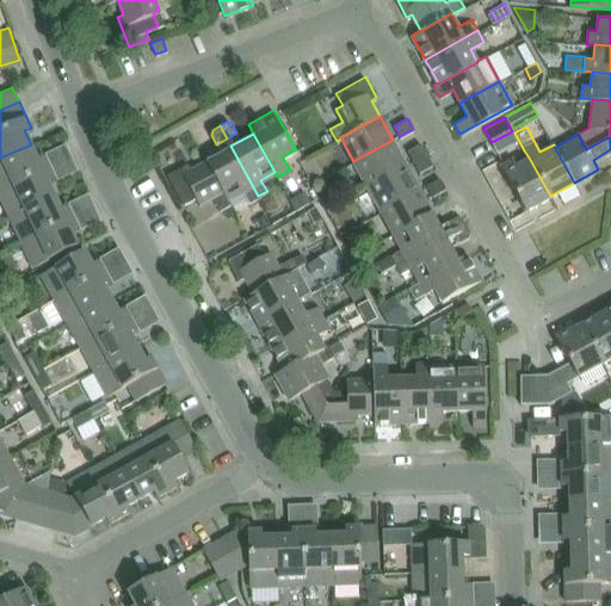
[(353,161),(366,185),(406,164),(393,140),(353,161)]
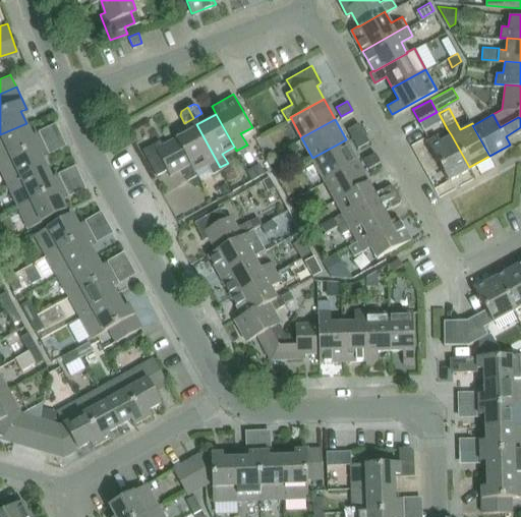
[(347,127),(352,136),(363,130),(358,121),(347,127)]
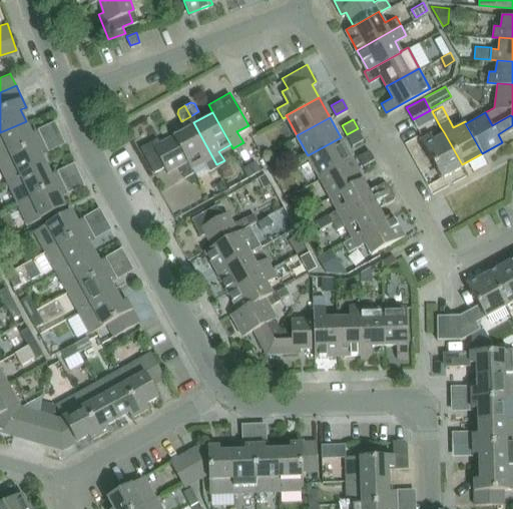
[(26,121),(0,132),(0,157),(41,139),(36,129),(31,132),(26,121)]
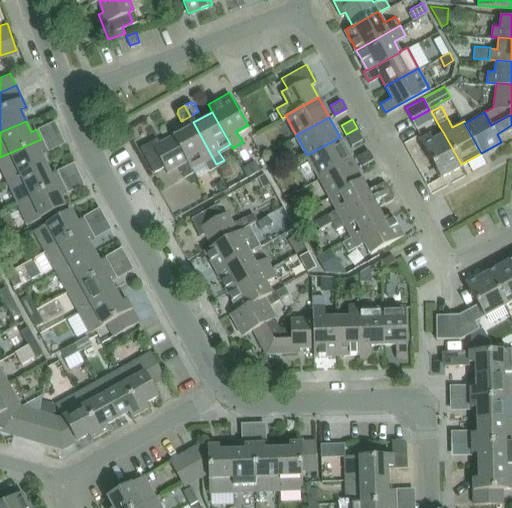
[(193,122),(173,133),(191,166),(192,166),(203,159),(209,169),(216,164),(193,122)]
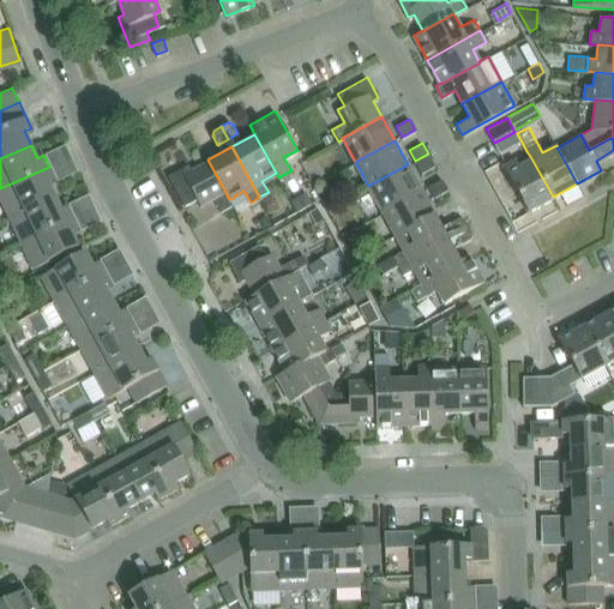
[(428,154),(415,161),(421,172),(434,164),(428,154)]
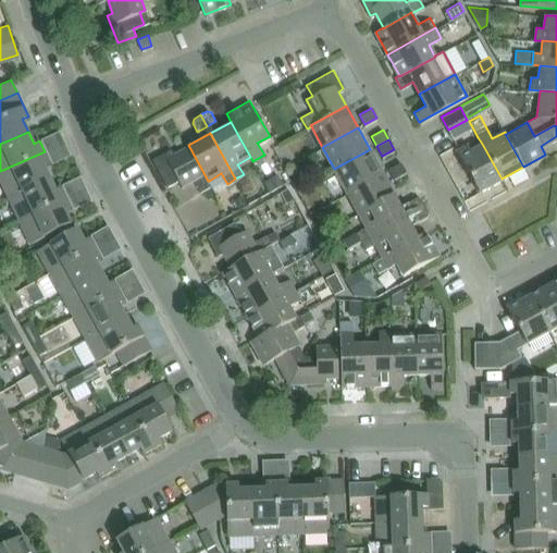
[(482,144),(471,150),(467,144),(456,149),(479,192),(502,179),(482,144)]
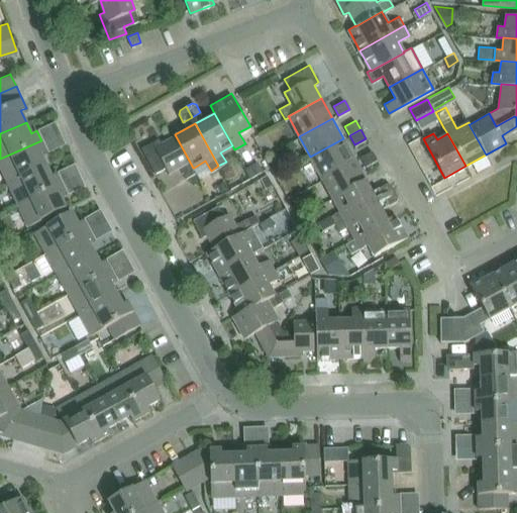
[(193,168),(175,134),(161,142),(159,137),(141,147),(154,172),(165,167),(168,172),(179,166),(186,177),(196,172),(194,168),(193,168)]
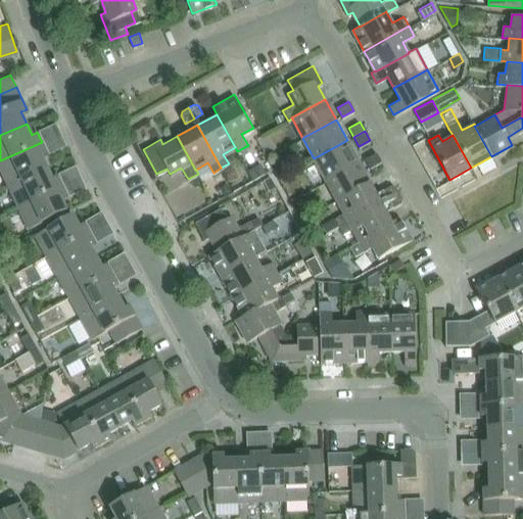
[(314,158),(326,179),(359,160),(347,140),(314,158)]
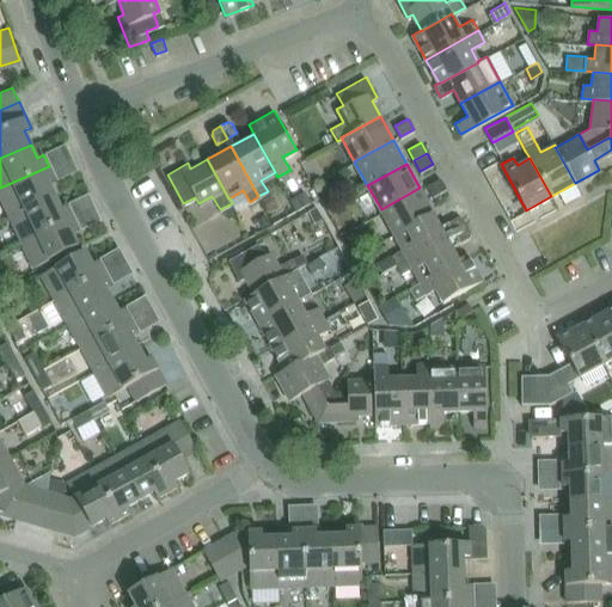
[(49,166),(0,188),(0,196),(8,215),(54,194),(48,179),(54,177),(49,166)]
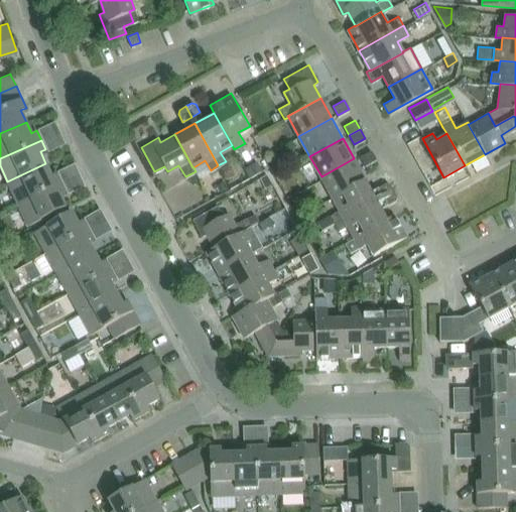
[(365,164),(377,158),(371,149),(360,155),(365,164)]
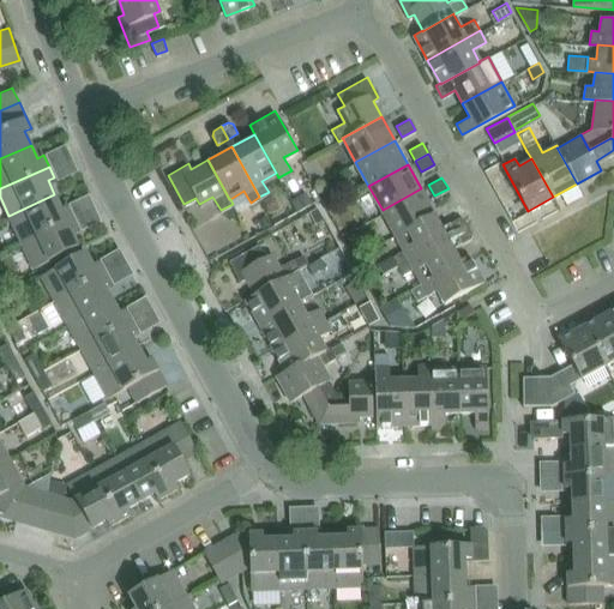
[(383,210),(396,234),(434,212),(421,188),(383,210)]
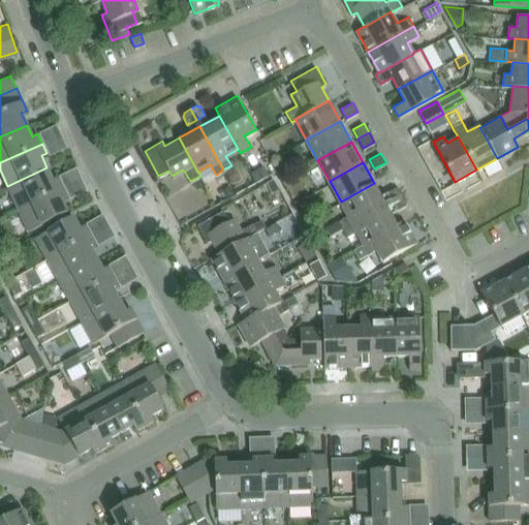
[(47,167),(7,186),(18,207),(62,186),(58,177),(52,179),(47,167)]
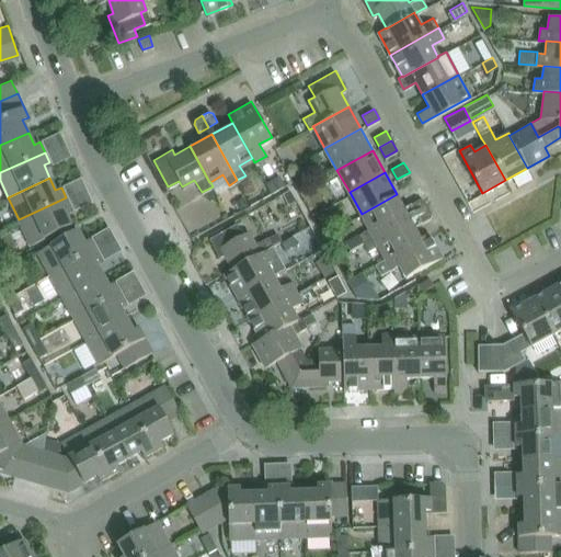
[(279,178),(267,183),(272,191),(284,185),(279,178)]
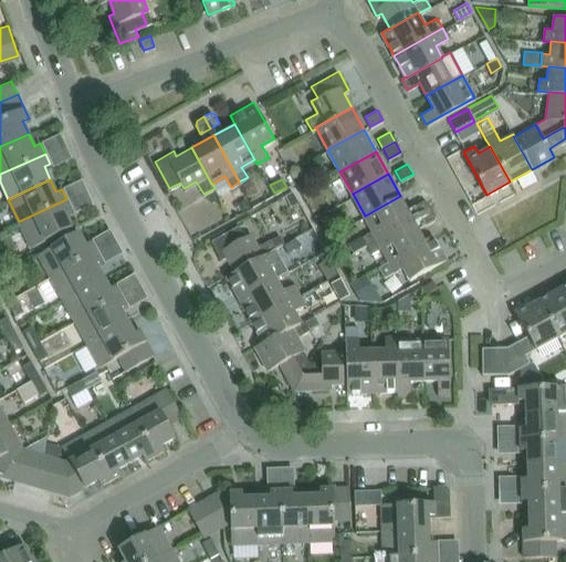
[(251,180),(243,184),(250,196),(257,191),(251,180)]
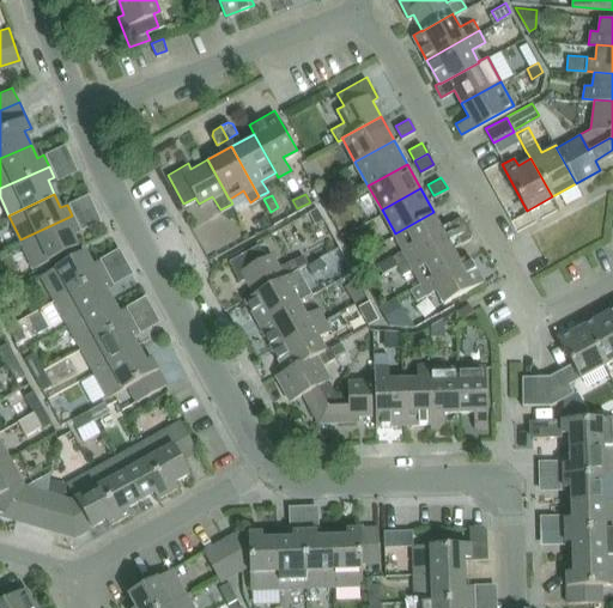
[(332,195),(321,201),(326,210),(337,204),(332,195)]
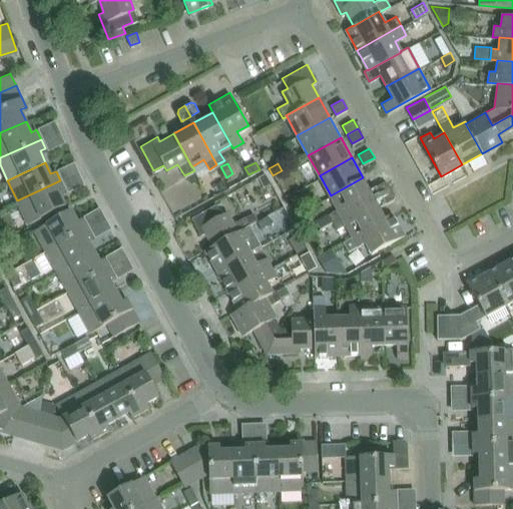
[(328,214),(332,221),(374,197),(363,177),(331,195),(337,208),(328,213),(328,214)]
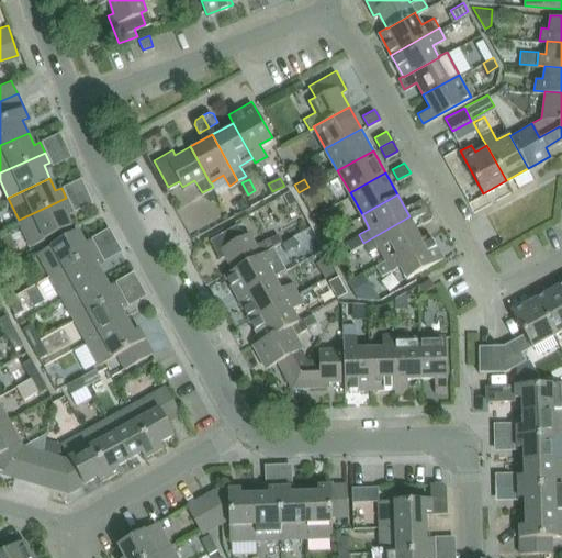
[(244,196),(236,200),(240,208),(248,203),(244,196)]
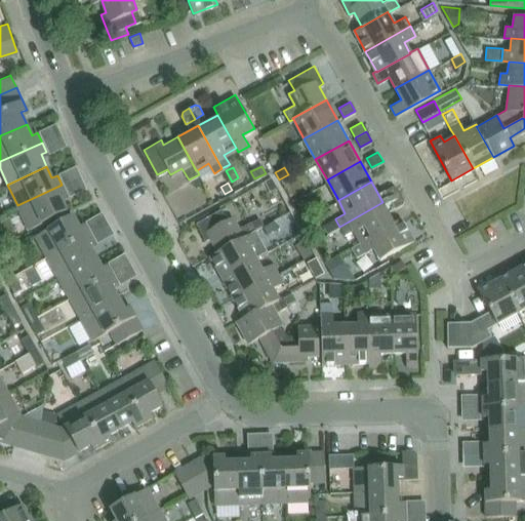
[(62,185),(17,205),(28,228),(67,209),(61,197),(66,194),(62,185)]
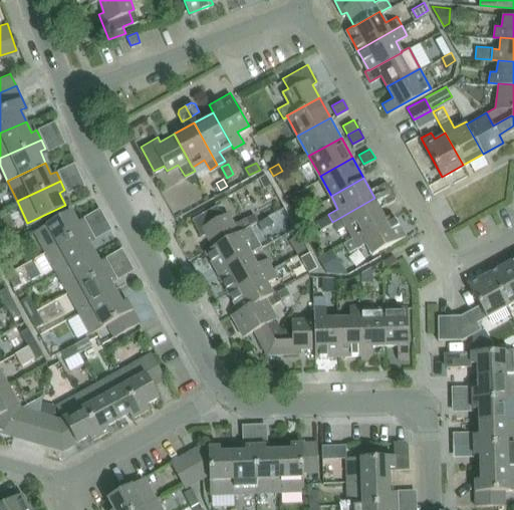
[(380,195),(392,189),(389,183),(384,182),(375,186),(380,195)]
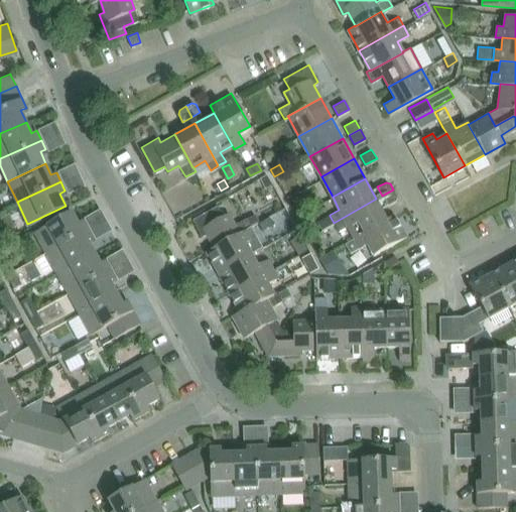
[(393,189),(382,196),(387,205),(395,200),(396,196),(393,189)]
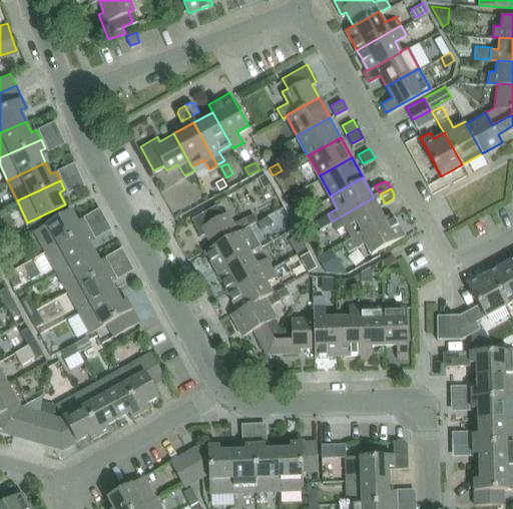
[(346,223),(352,235),(353,235),(385,217),(385,216),(374,197),(332,221),(336,228),(346,223)]
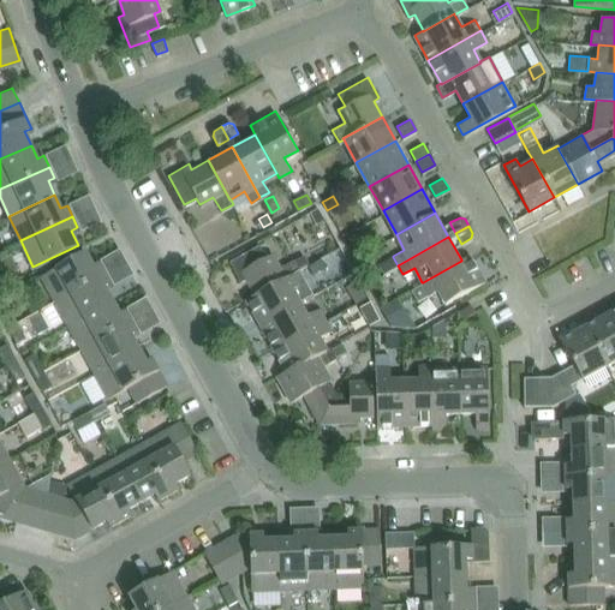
[(246,277),(255,293),(255,294),(286,277),(285,276),(298,269),(293,258),(279,265),(272,252),(266,256),(258,244),(230,261),(240,280),(246,277)]
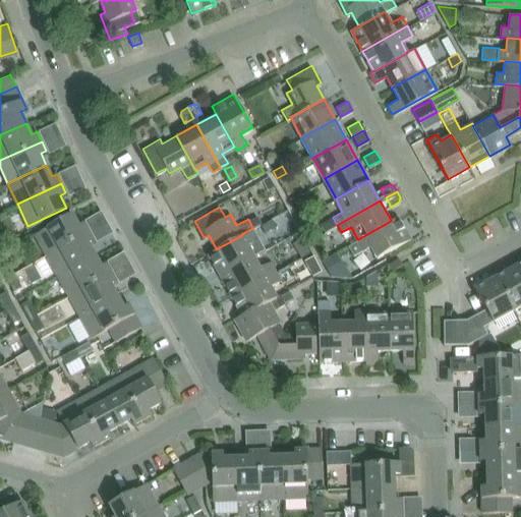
[(46,253),(89,230),(83,221),(78,224),(71,212),(35,232),(46,253)]
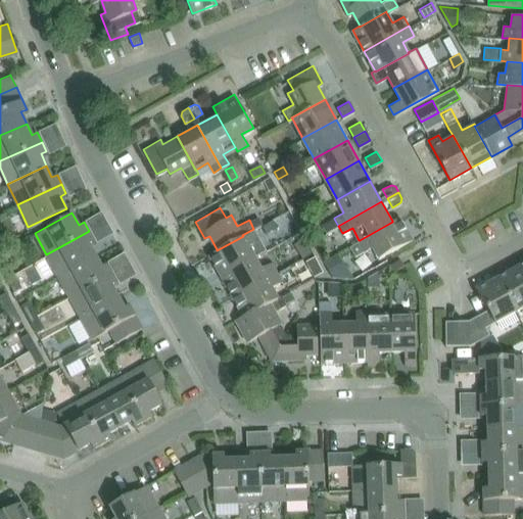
[(257,216),(249,220),(253,229),(262,224),(257,216)]
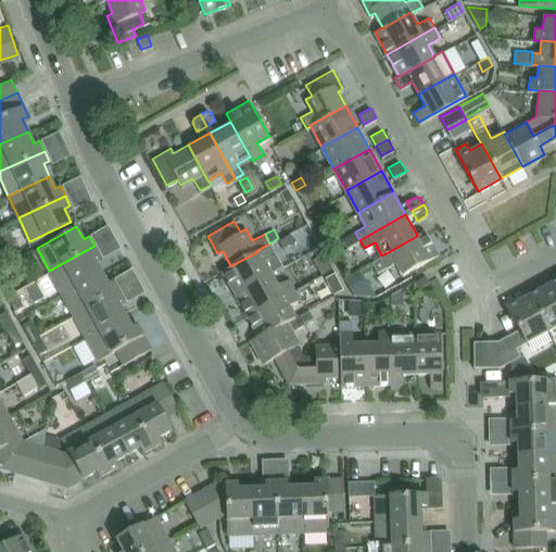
[(377,272),(383,268),(395,262),(402,274),(438,254),(425,230),(417,235),(417,236),(382,255),(381,255),(371,261),(377,272)]
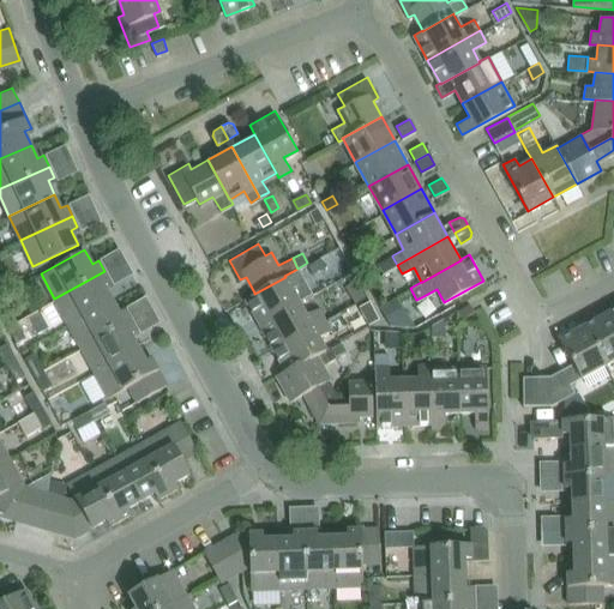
[(392,257),(379,264),(384,272),(397,265),(392,257)]
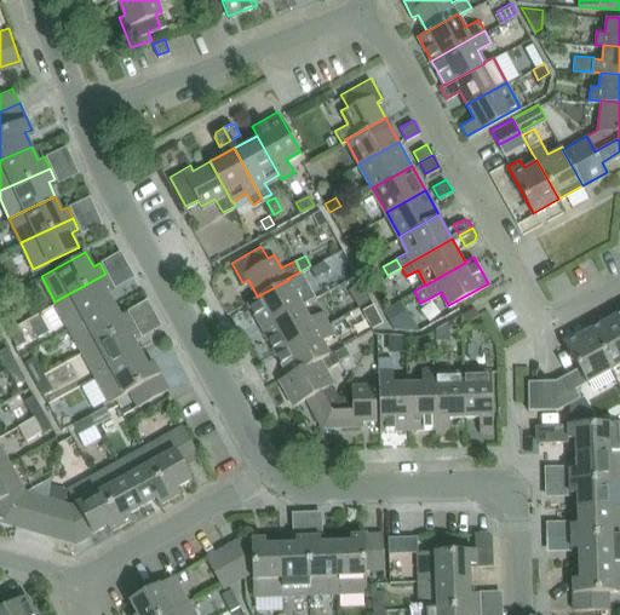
[(322,260),(310,266),(315,275),(327,269),(322,260)]
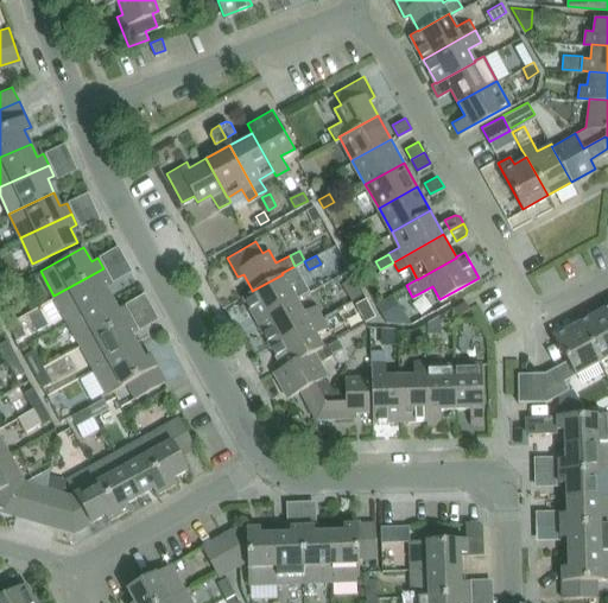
[(242,294),(257,319),(296,298),(289,285),(302,278),(295,266),(282,273),(283,274),(252,291),(252,290),(242,294)]
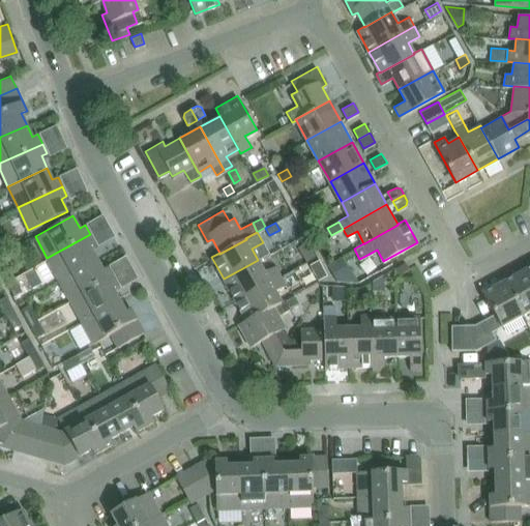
[(58,279),(96,258),(90,246),(95,243),(90,234),(47,258),(58,279)]
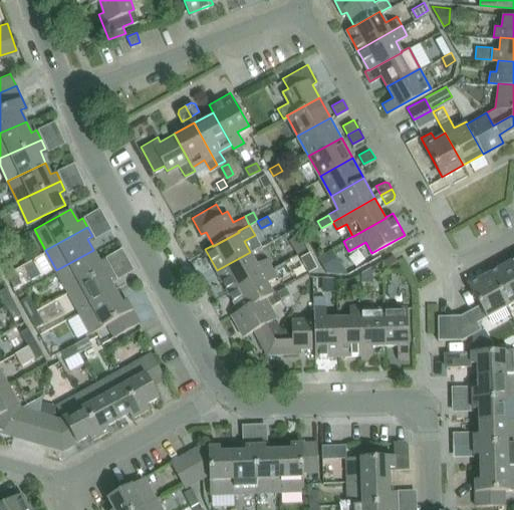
[(298,232),(288,238),(296,253),(306,247),(298,232)]
